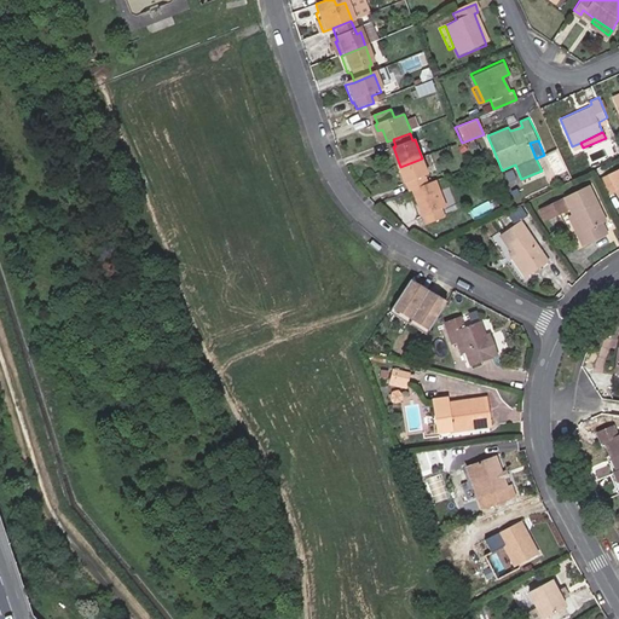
[(422,158),(400,167),(405,183),(408,181),(412,192),(415,191),(431,185),(427,175),(428,174),(422,158)]
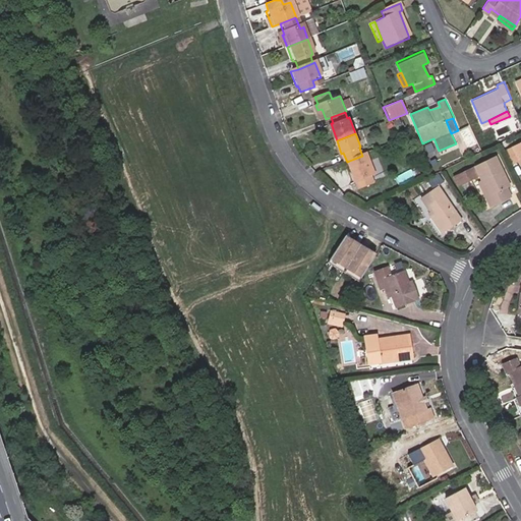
[(371,177),(377,175),(368,154),(362,156),(349,161),(360,189),(374,184),(371,177)]
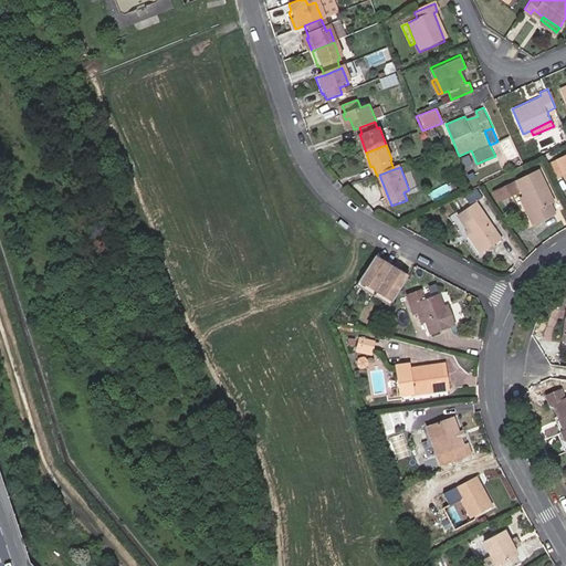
[(533,212),(528,216),(534,226),(554,215),(548,205),(553,202),(537,169),(512,182),(513,182),(493,192),(499,202),(522,191),(525,197),(533,212)]
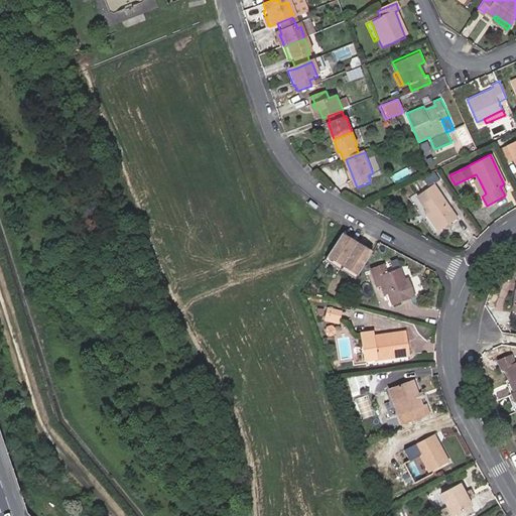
[(474,181),(482,197),(486,194),(479,179),(474,181)]
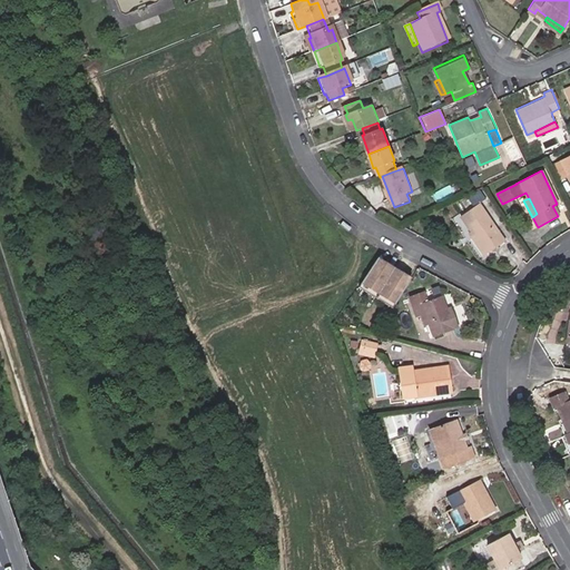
[(472,229),(488,253),(507,241),(480,202),(462,214),(472,229)]
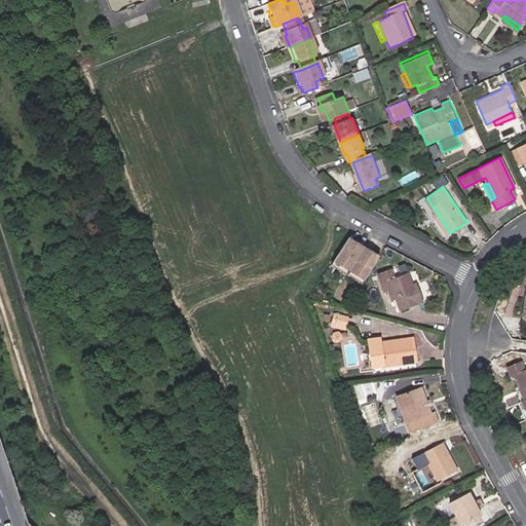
[(446,236),(450,233),(436,212),(431,215),(446,236)]
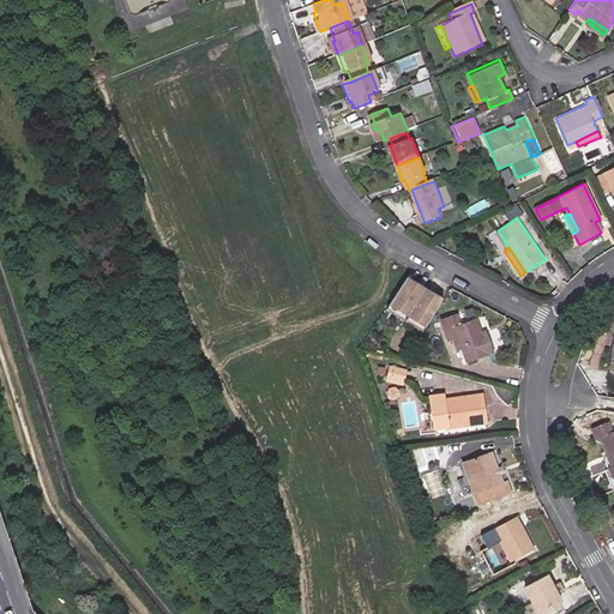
[(425,331),(444,300),(409,278),(387,308),(425,331)]
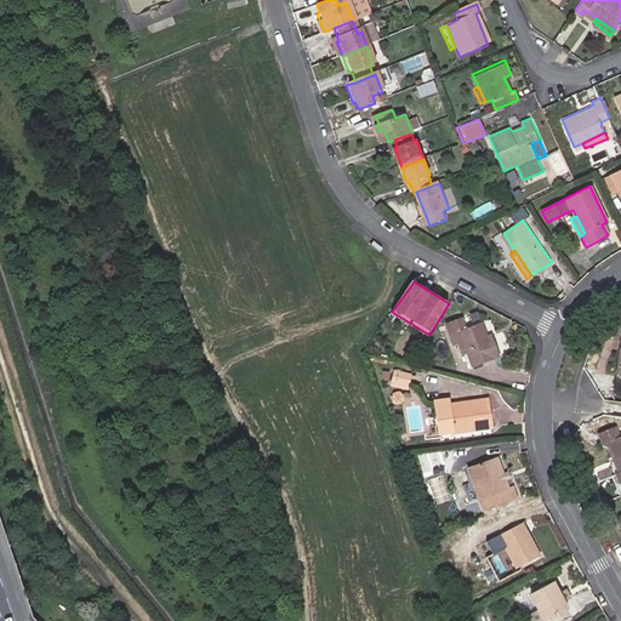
[(466,330),(462,320),(446,325),(453,345),(460,343),(463,353),(466,352),(471,366),(495,358),(494,355),(497,354),(493,340),(485,342),(484,339),(479,325),(466,330)]
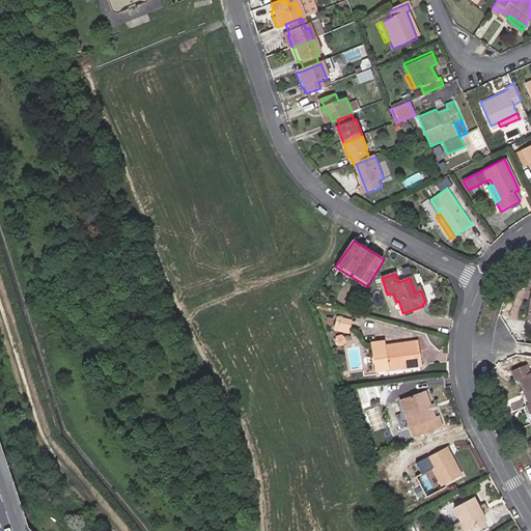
[(336,314),(333,328),(348,332),(352,317),(336,314)]
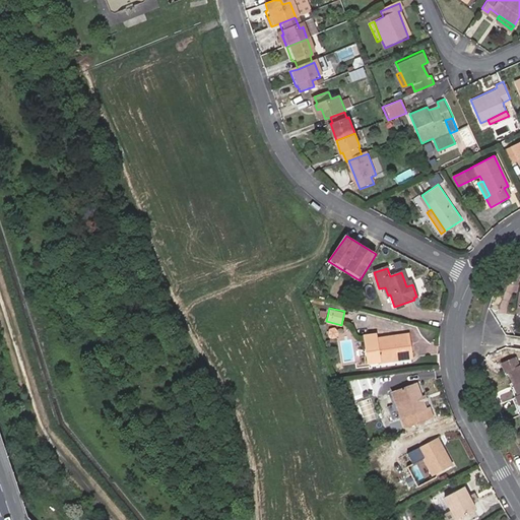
[(404,353),(405,356),(413,355),(409,332),(378,336),(377,332),(365,334),(369,363),(394,359),(394,355),(404,353)]
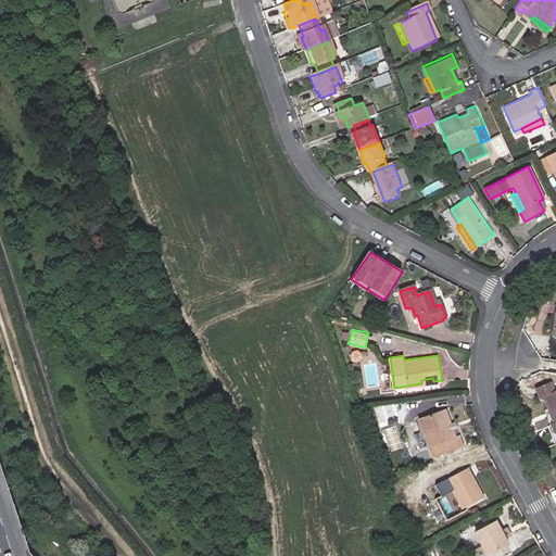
[(422,389),(421,383),(394,388),(395,392),(422,389)]
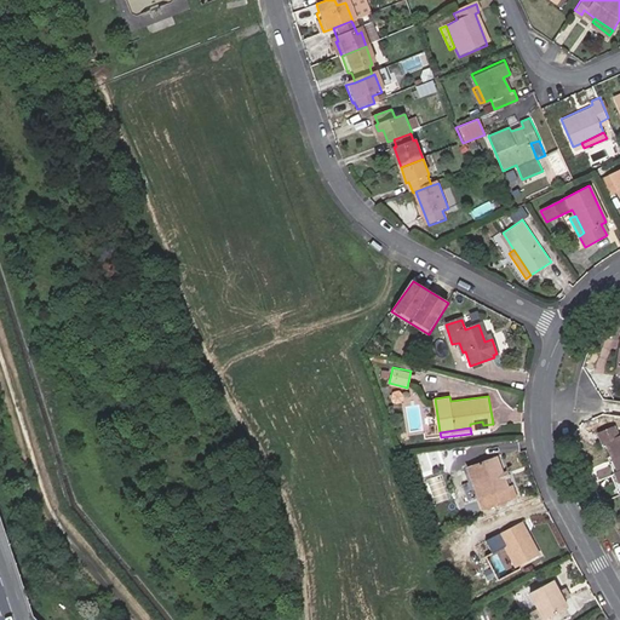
[(603,446),(608,443),(615,460),(619,470),(619,472),(619,474),(619,437),(615,441),(610,430),(596,437),(601,447),(603,446)]
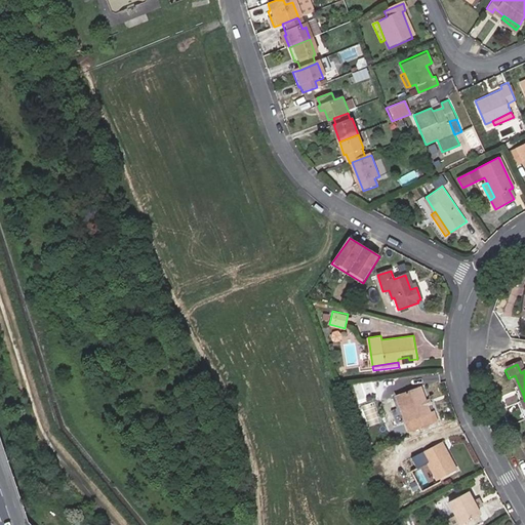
[(517,392),(521,390),(515,375),(511,377),(517,392)]
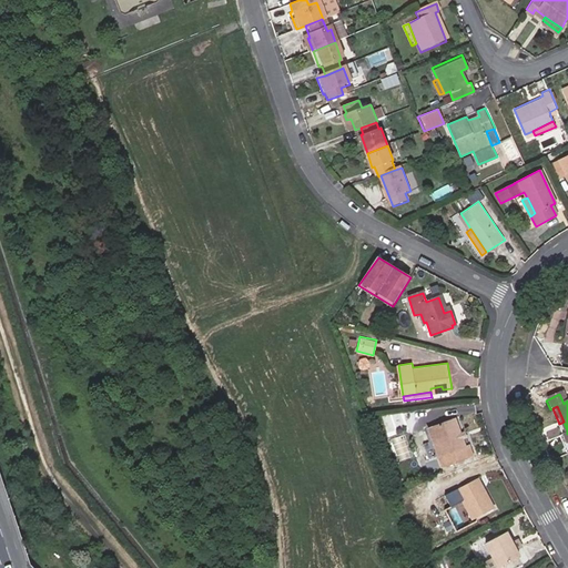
[(434,427),(444,456),(453,454),(455,463),(474,457),(470,448),(465,449),(455,421),(434,427)]
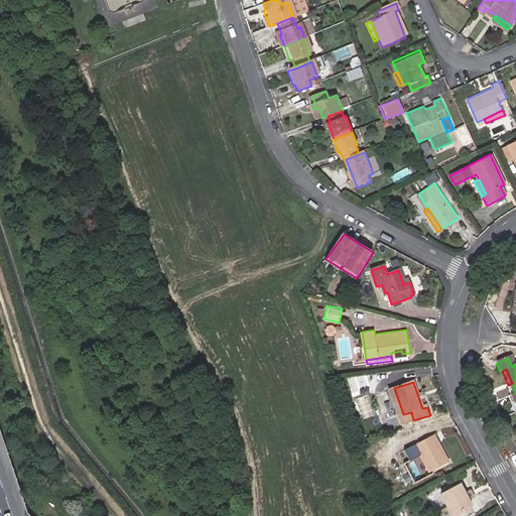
[(398,416),(403,414),(394,388),(389,390),(398,416)]
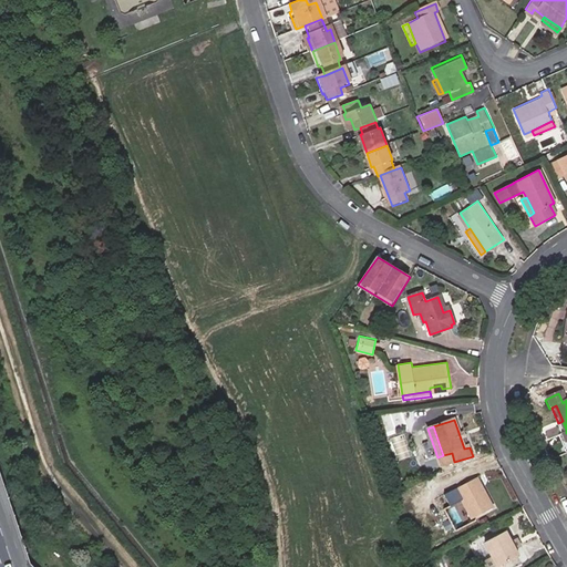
[(480,475),(459,486),(475,516),(496,506),(480,475)]
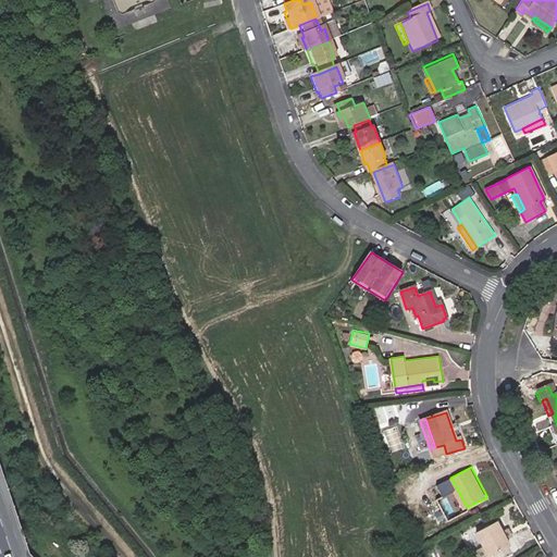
[(499,521),(479,531),(492,555),(512,544),(499,521)]
